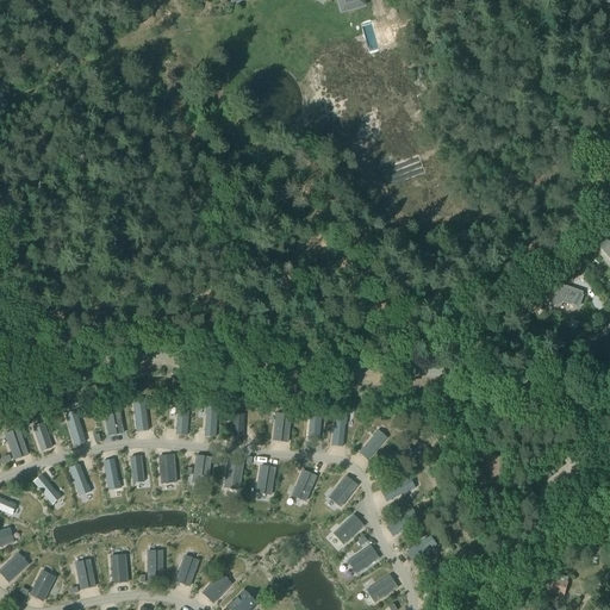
[(571,284),(577,279),(571,273),(566,278),(571,284)]
